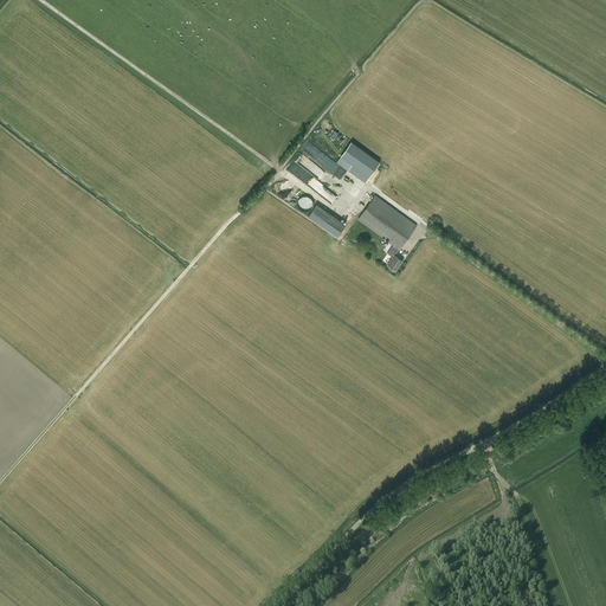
[(342,156),(373,175),(382,160),(353,141),(342,156)]
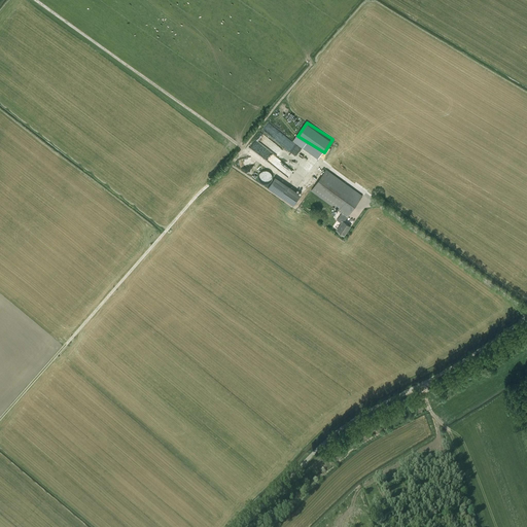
[(268,125),(256,140),(277,155),(284,146),(292,152),(294,149),(295,149),(299,145),(277,131),(275,133),(273,132),(275,130),(268,125)]
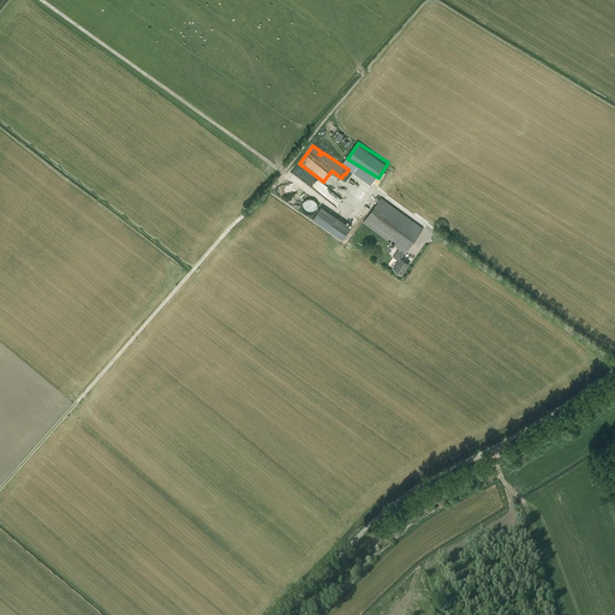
[(298,162),(291,171),(297,175),(304,167),(298,162)]
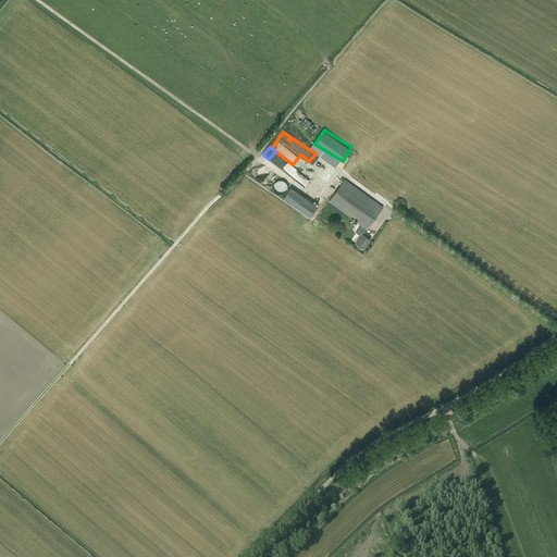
[(356,232),(361,236),(356,244),(363,248),(370,239),(363,234),(383,207),(345,180),(329,201),(361,224),(356,232)]
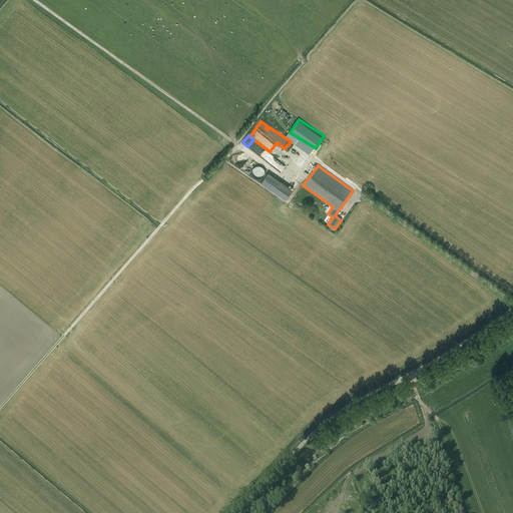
[(261,182),(286,199),(293,189),(268,172),(261,182)]
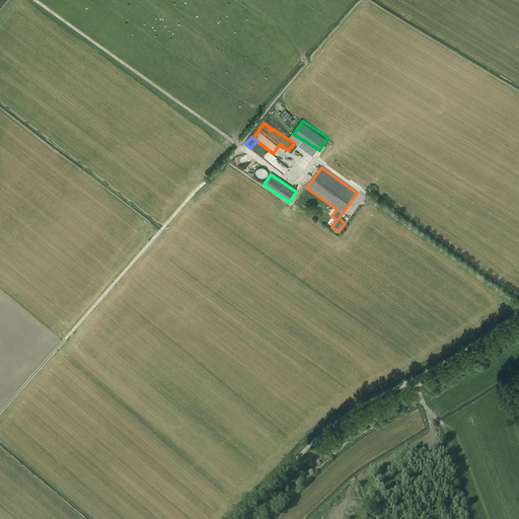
All buildings are outlined.
